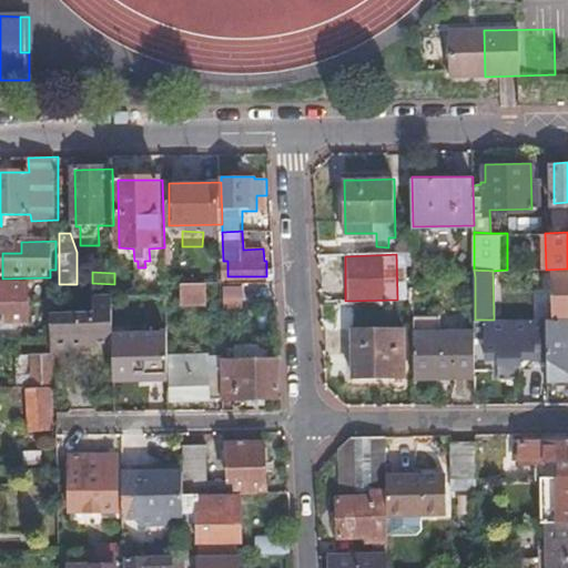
[(567,274),(551,274),(553,317),(567,316),(567,274)]
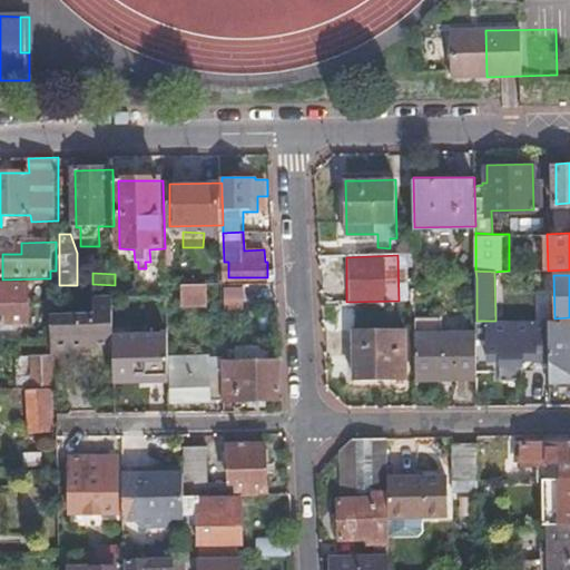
[(208,283),(175,284),(176,294),(185,294),(185,304),(209,304),(208,283)]
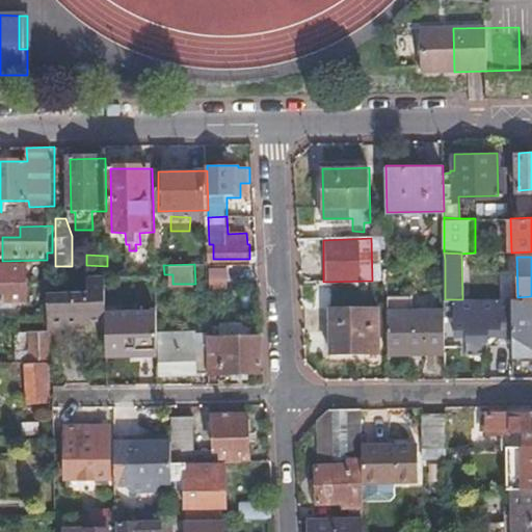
[(210,277),(221,277),(221,264),(210,264),(210,277)]
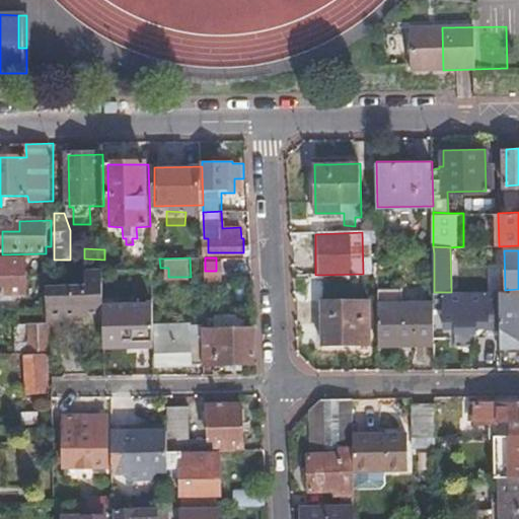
[(216,257),(216,271),(236,270),(236,257),(216,257)]
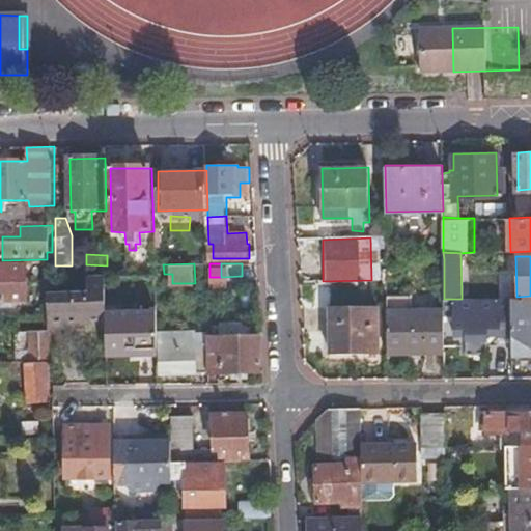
[(0,266),(0,302),(28,301),(28,267),(0,266)]
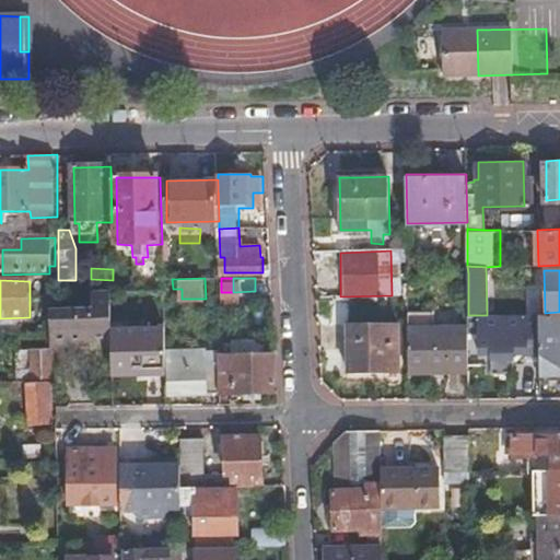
[(94,310),(59,310),(59,311),(59,346),(85,345),(85,337),(92,337),(114,336),(113,293),(94,293),(94,310)]
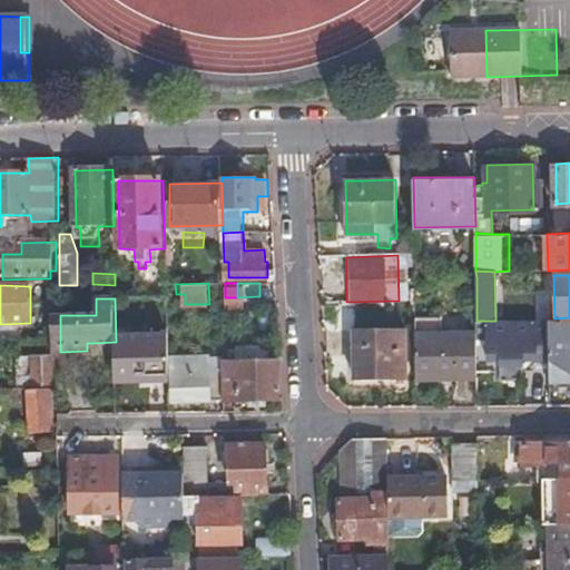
[(443,316),(415,317),(416,380),(478,380),(478,363),(477,334),(443,334),(443,316)]
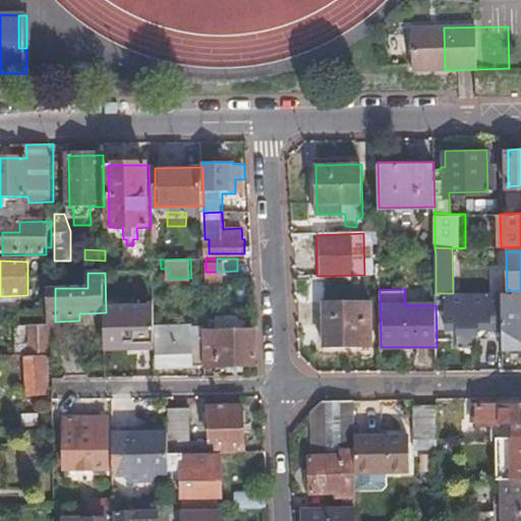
[(502,331),(502,350),(520,350),(520,292),(501,293),(502,331)]
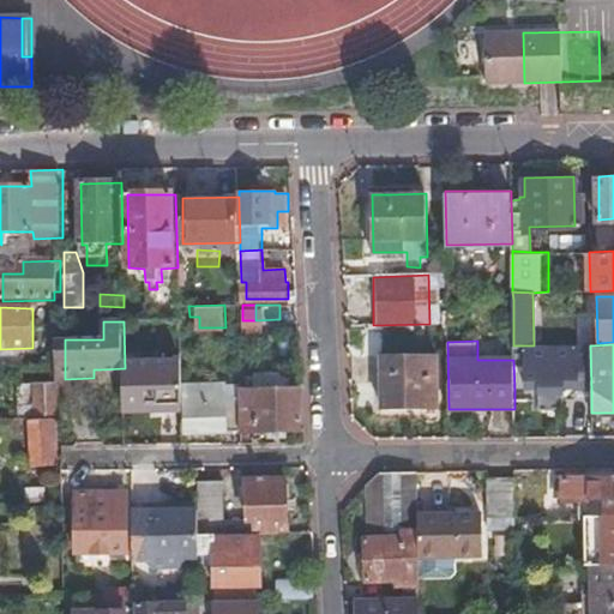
[(513,360),(515,391),(527,391),(527,345),(513,345),(513,360)]
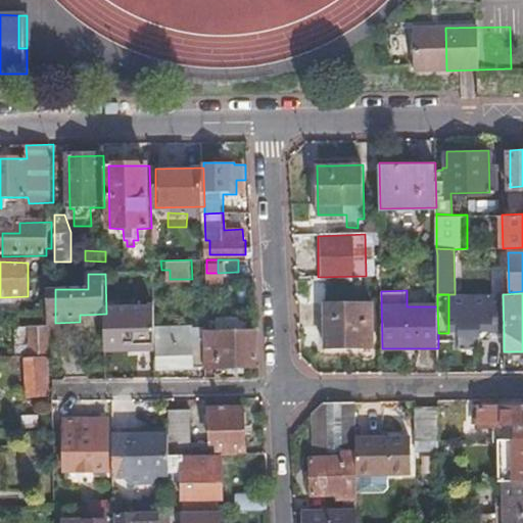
[(503,294),(455,294),(448,294),(448,333),(460,333),(473,333),(504,332),(503,294)]
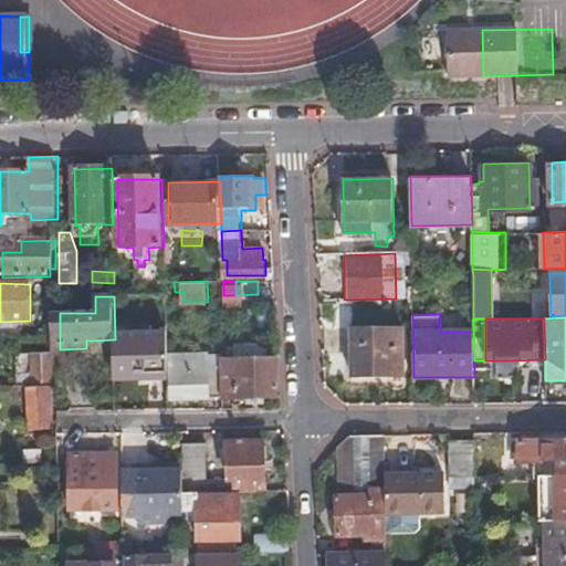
[(400,327),(352,328),(353,378),(401,378),(400,327)]
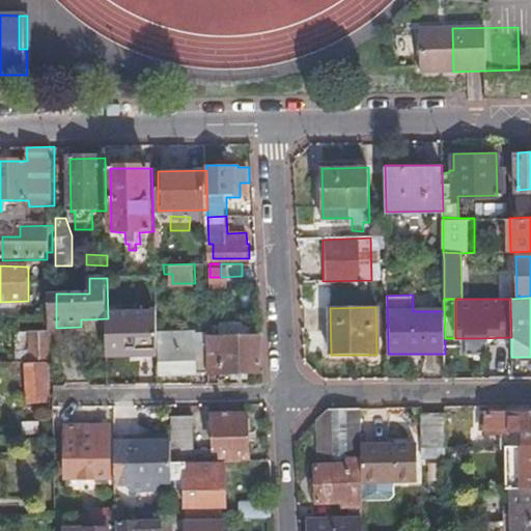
[(129,325),(114,325),(115,360),(158,359),(158,324),(141,325),(141,312),(128,312),(129,325)]
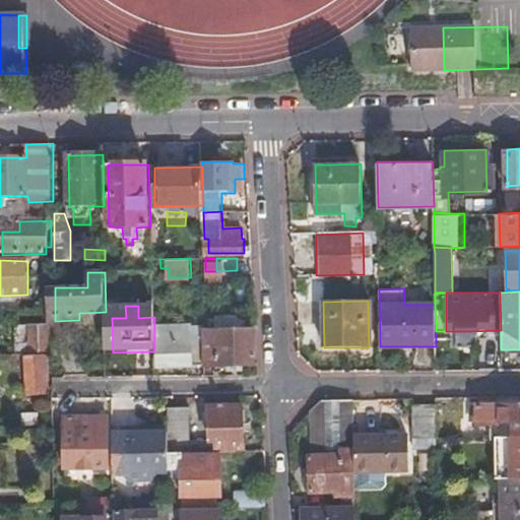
[(28,343),(28,354),(51,354),(51,326),(16,326),(16,343),(28,343)]
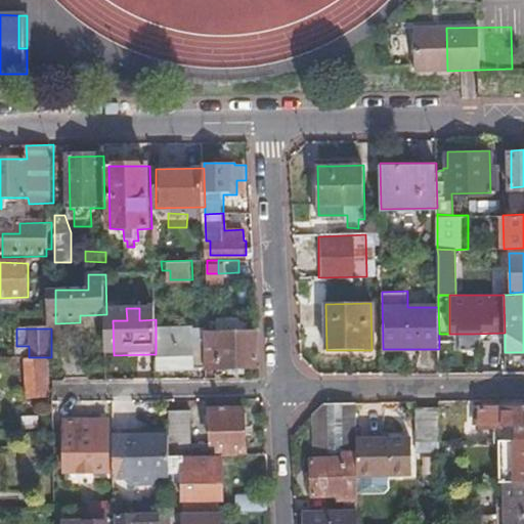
[(162,366),(209,366),(208,333),(192,333),(190,331),(166,331),(161,331),(162,366)]
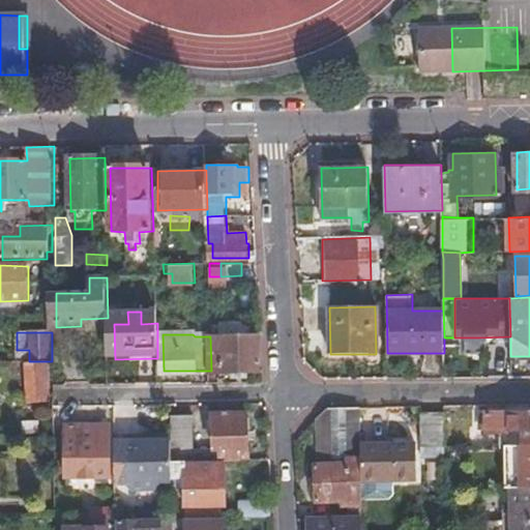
[(259,335),(210,336),(211,371),(235,371),(235,377),(249,377),(249,371),(261,371),(259,335)]
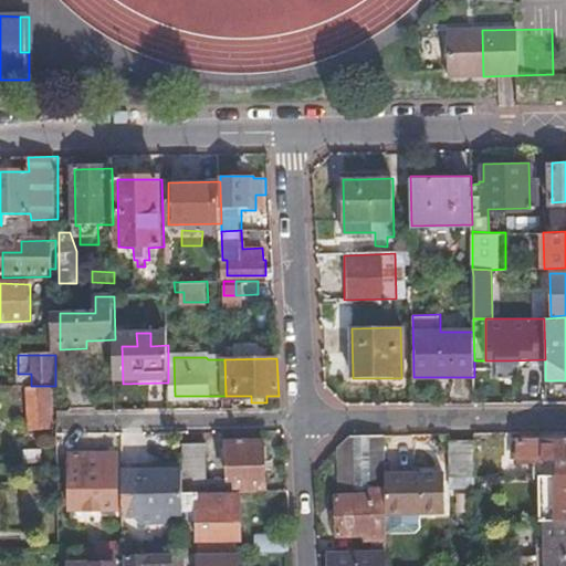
[(55,392),(31,392),(31,432),(52,431),(52,427),(55,426),(55,392)]
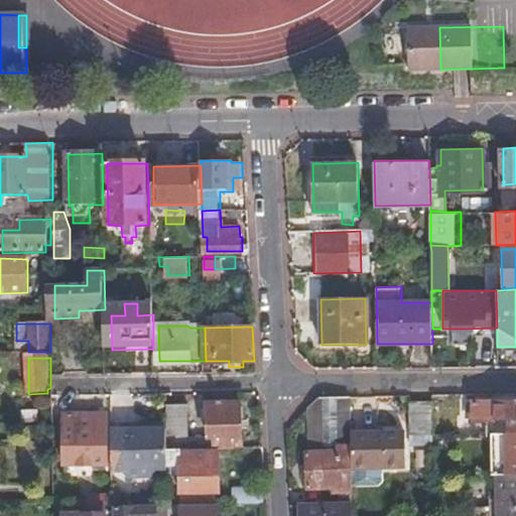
[(352,515),(352,463),(352,434),(351,395),(324,395),(310,408),(311,445),(339,445),(340,452),(307,453),(307,487),(329,487),(329,492),(332,492),(333,505),(300,506),(299,515),(352,515)]
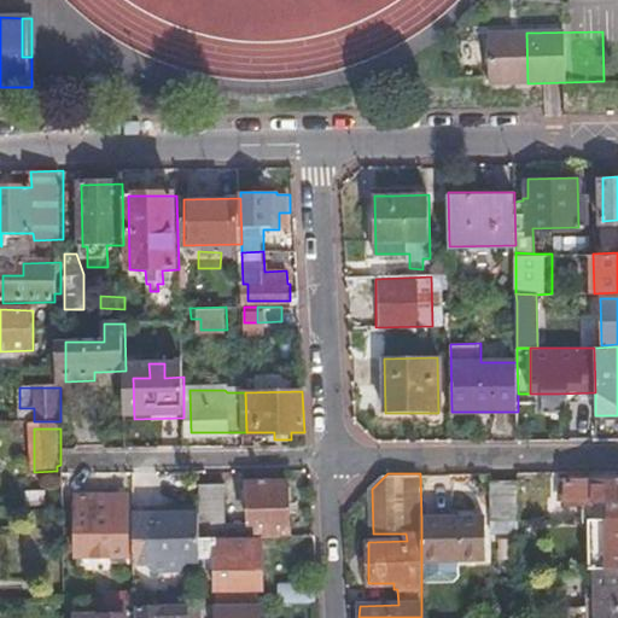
[(617,479),(569,482),(569,487),(561,487),(561,500),(567,499),(567,505),(595,505),(595,520),(617,519),(617,479)]
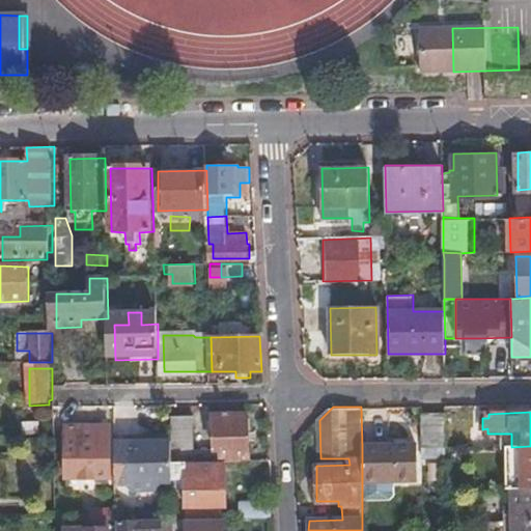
[(422,448),(426,448),(445,447),(445,414),(421,413),(422,448)]
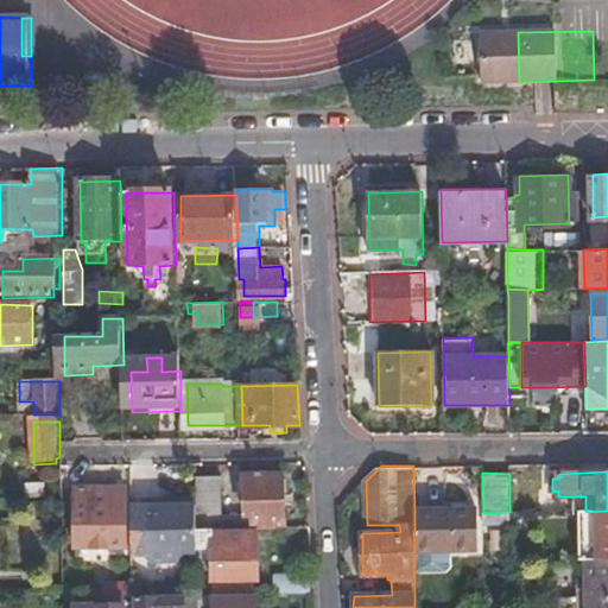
[(222,474),(197,475),(197,498),(198,530),(215,529),(287,529),(286,493),(289,489),(289,479),(285,474),(244,474),(244,513),(221,514),(220,492),(222,474)]
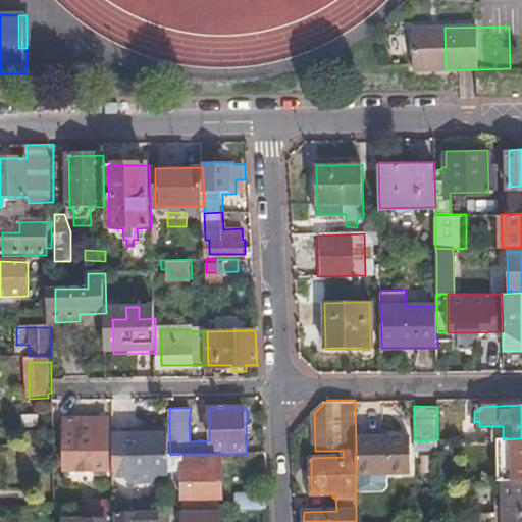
[(108,418),(66,418),(66,454),(108,454),(108,418)]
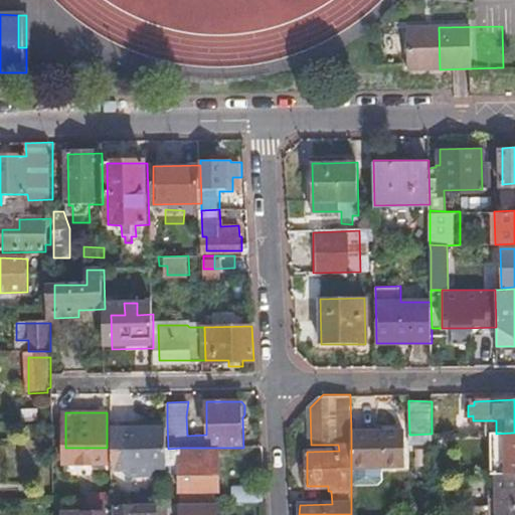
[(128,477),(168,477),(168,467),(168,449),(167,421),(128,422),(128,430),(112,430),(112,457),(128,457),(128,477)]
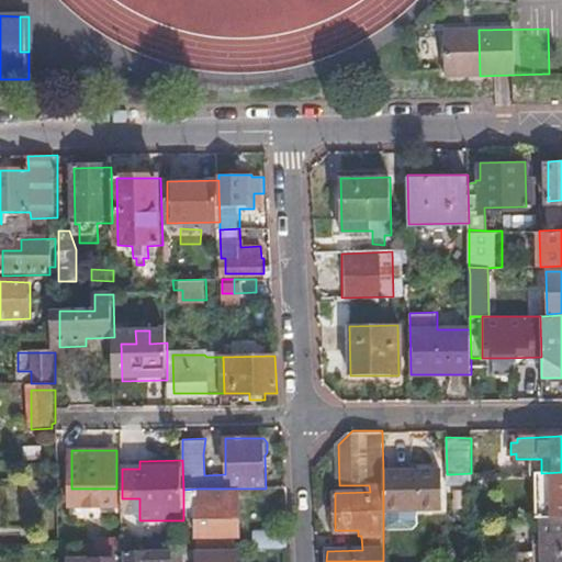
[(416,472),(417,504),(420,504),(444,503),(442,471),(416,472)]
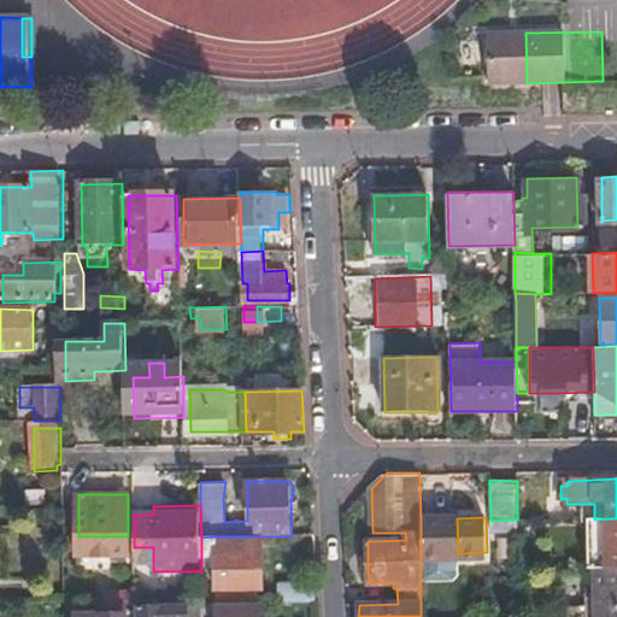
[(421,519),(421,553),(436,554),(458,553),(457,518),(421,519)]
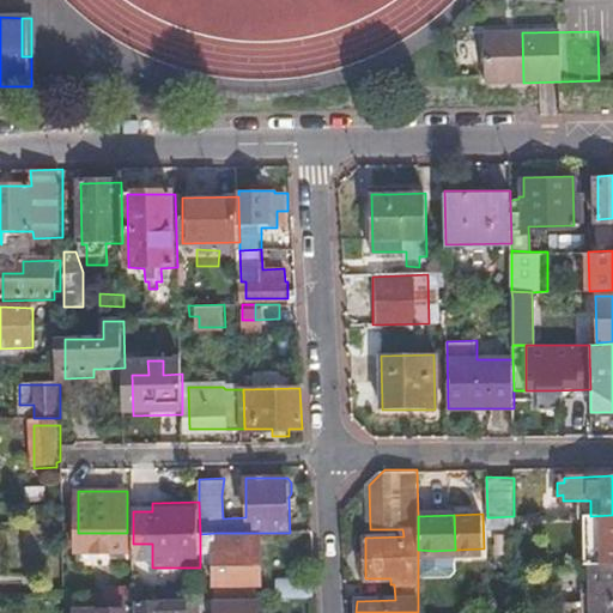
[(612,515),(590,516),(592,563),(612,562),(612,515)]
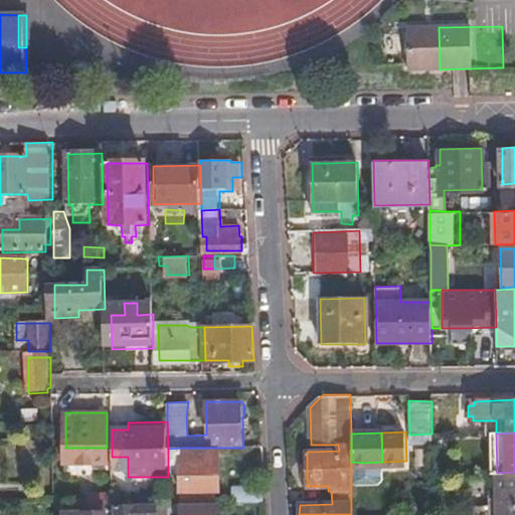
[(433,444),(432,434),(413,435),(413,448),(433,448),(433,444)]
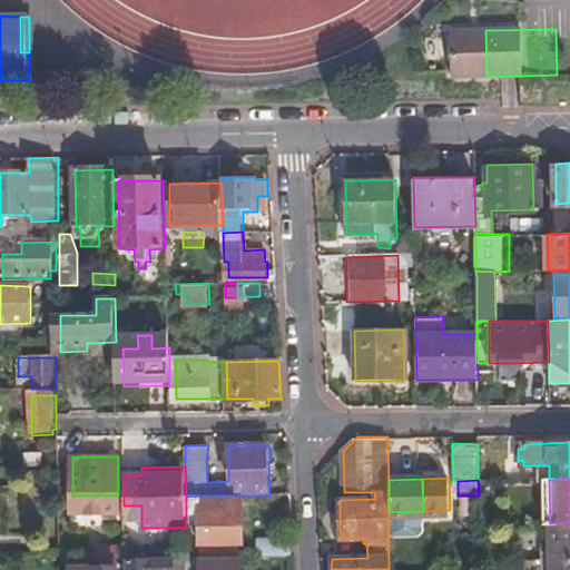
[(497,481),(478,480),(479,491),(497,491),(497,481)]
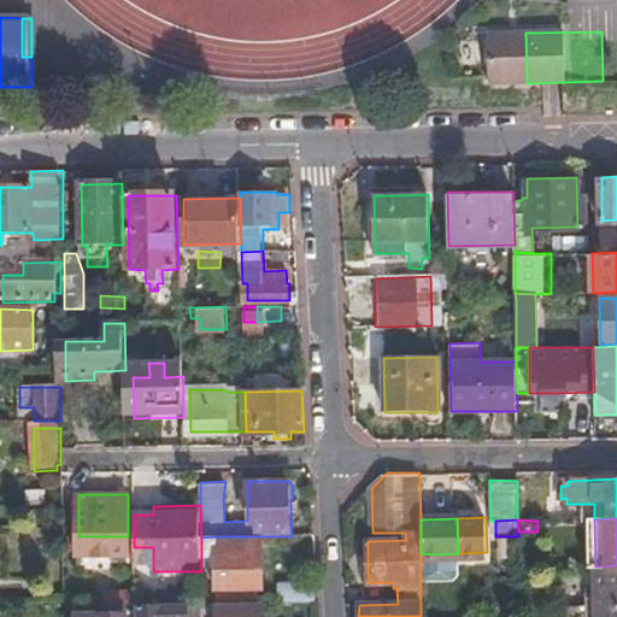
[(218,540),(218,536),(201,538),(201,559),(217,559),(218,588),(263,588),(262,540),(218,540)]
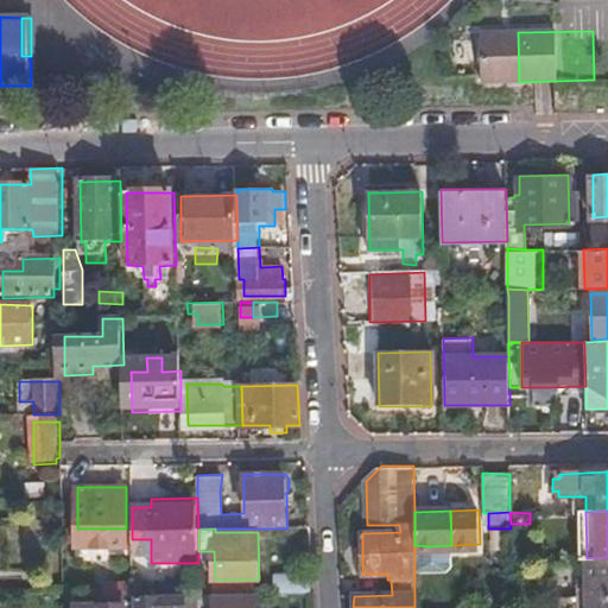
[(607,607),(607,557),(587,558),(588,607),(607,607)]
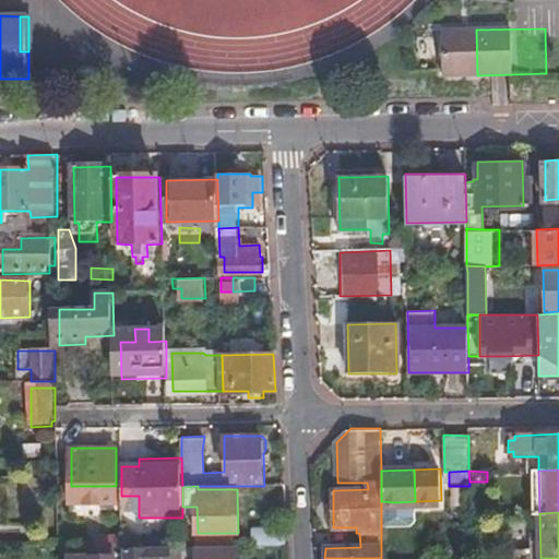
[(262,528),(262,547),(286,547),(284,528),(262,528)]
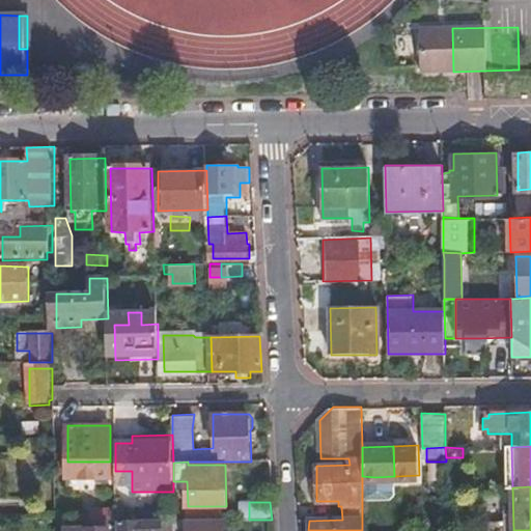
[(174,521),(174,530),(187,530),(226,530),(227,520),(223,520),(174,521)]
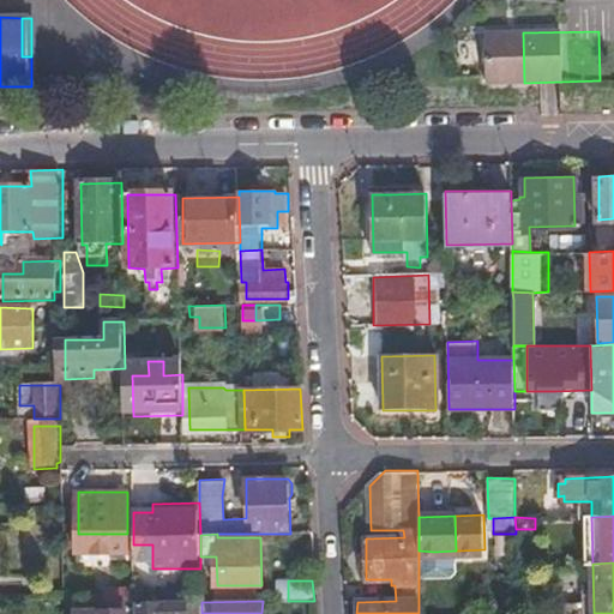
[(122,613),(124,605),(108,603),(108,612),(74,612),(74,613),(122,613)]
